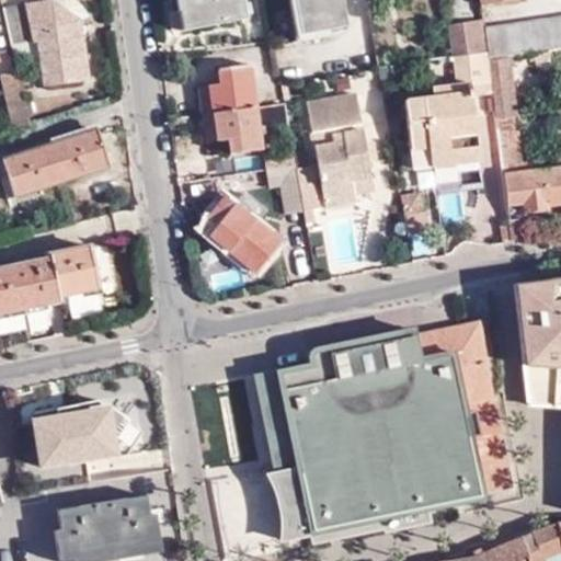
[(52,0),(42,0),(12,4),(3,8),(11,46),(34,42),(37,63),(41,84),(86,79),(79,19),(52,0)]
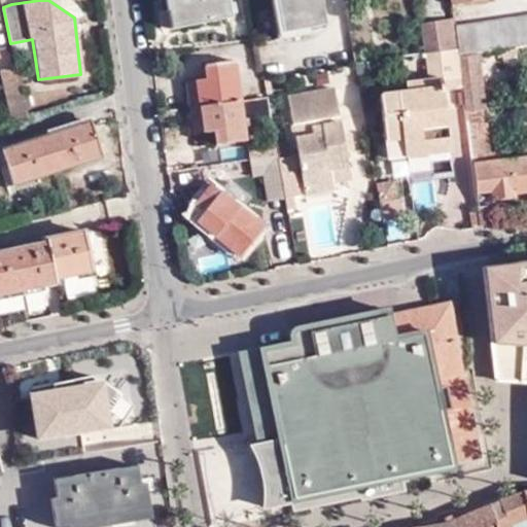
[(48,0),(74,18),(79,10),(71,0),(48,0)]
